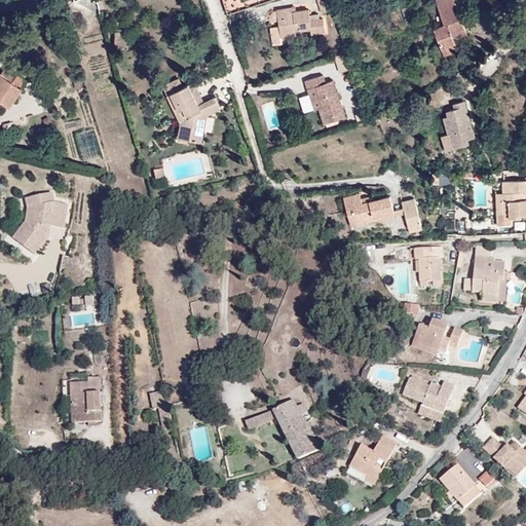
[(336,10),(332,0),(316,0),(322,14),(336,10)]
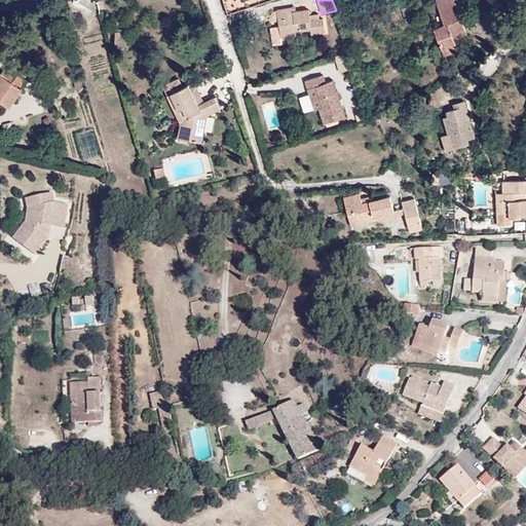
[(444,0),(443,0),(445,8),(461,4),(460,0),(444,0)]
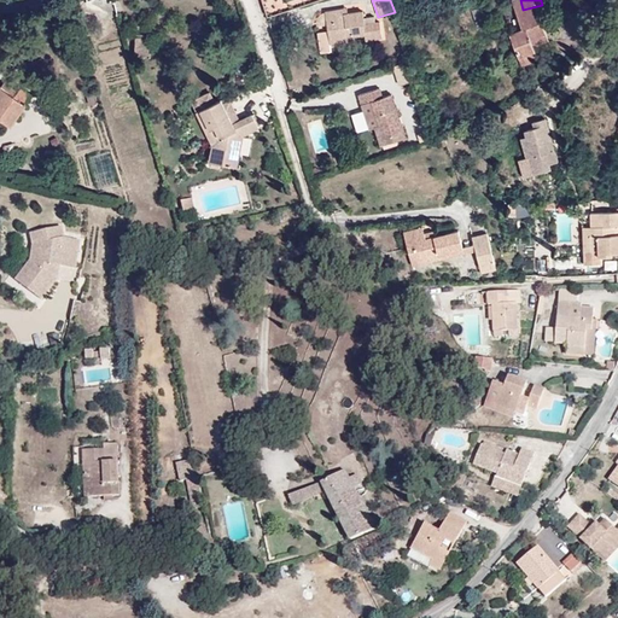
[(537,44),(553,38),(542,5),(523,10),(526,25),(513,30),(525,64),(542,58),(537,44)]
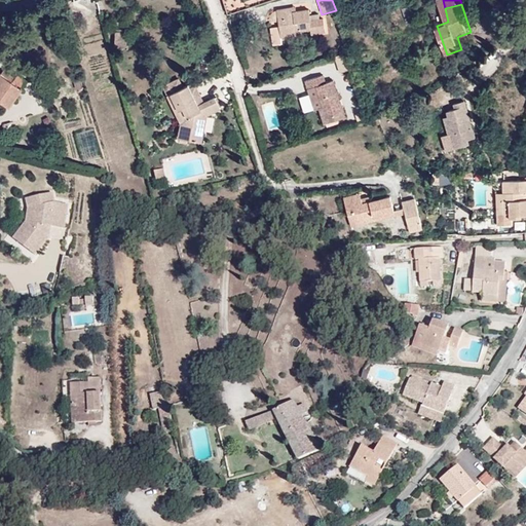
[(310,23),(308,12),(291,14),(291,10),(275,13),(279,40),(294,37),(293,34),(311,31),(310,23)]
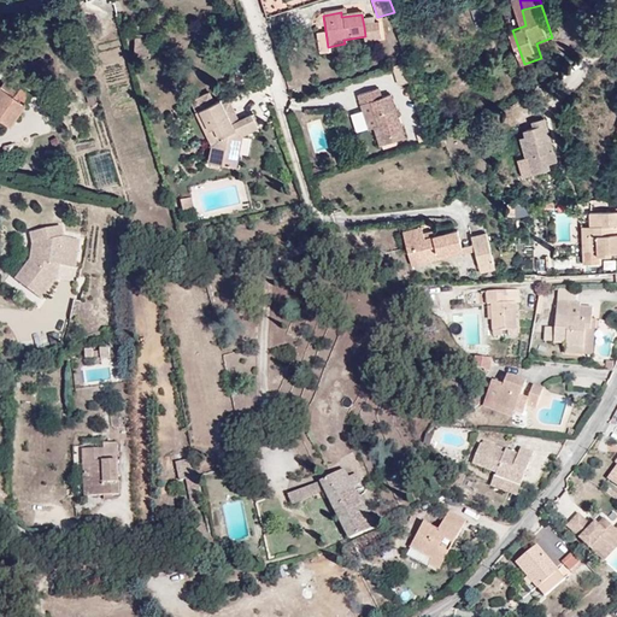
[(364,27),(365,36),(365,42),(378,41),(376,25),(364,27)]
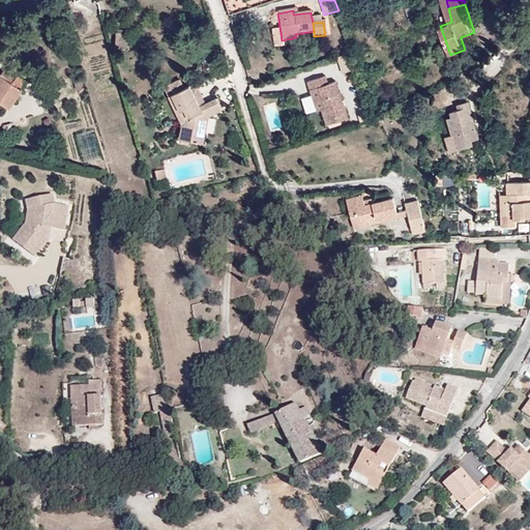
[(124,33),(114,32),(113,46),(123,47),(124,33)]
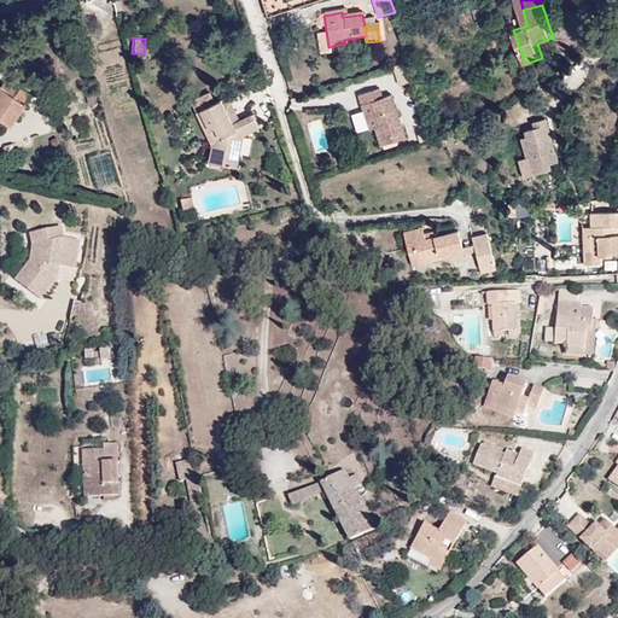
[(410,79),(406,63),(395,66),(400,82),(410,79)]
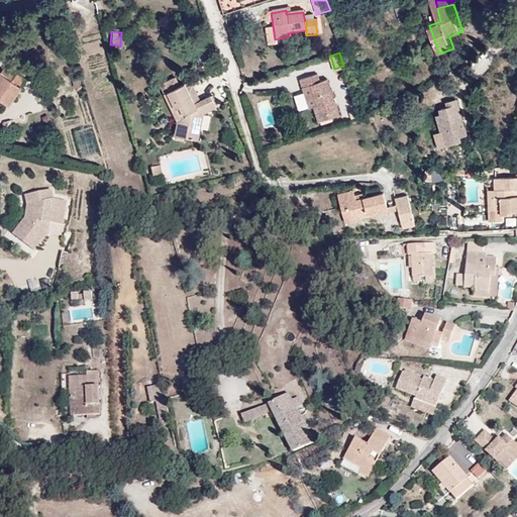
[(0,98),(8,104),(26,78),(17,71),(11,79),(0,71),(0,98)]
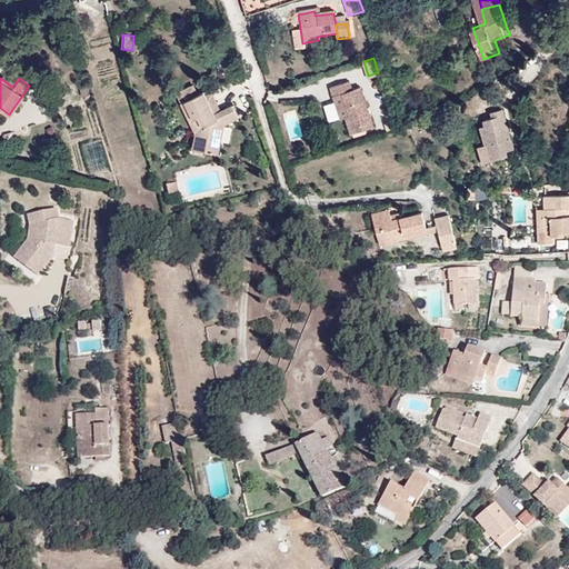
[(376,127),(362,86),(356,88),(352,81),(332,87),(335,96),(345,93),(351,116),(347,118),(351,131),(355,133),(376,127)]
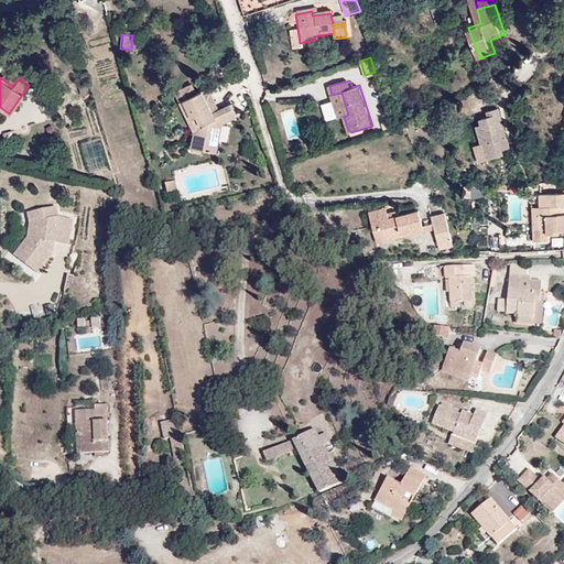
[(173,91),(177,101),(195,94),(192,84),(173,91)]
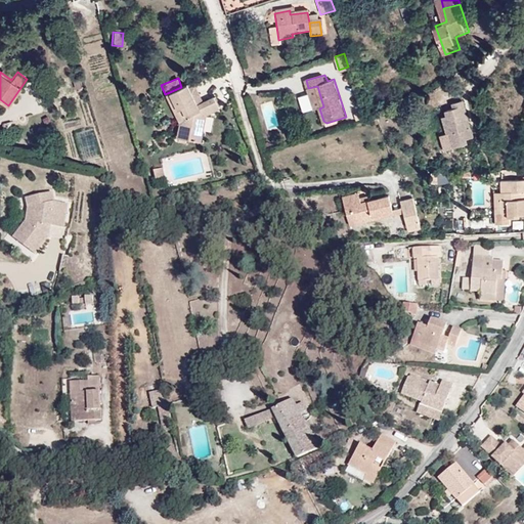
[(203,117),(216,111),(211,98),(194,104),(185,85),(165,94),(177,121),(174,139),(197,143),(203,117)]
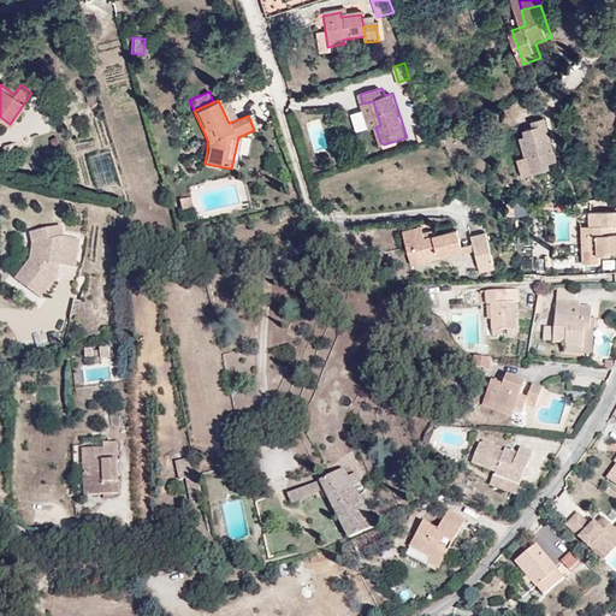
[(380,125),(373,101),(362,104),(369,129),(375,128),(380,125)]
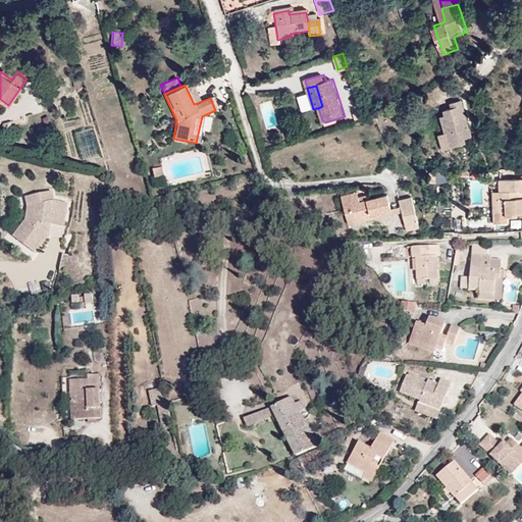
[(471,138),(461,100),(448,104),(450,112),(433,117),(439,140),(445,139),(448,150),(465,145),(464,141),(471,138)]
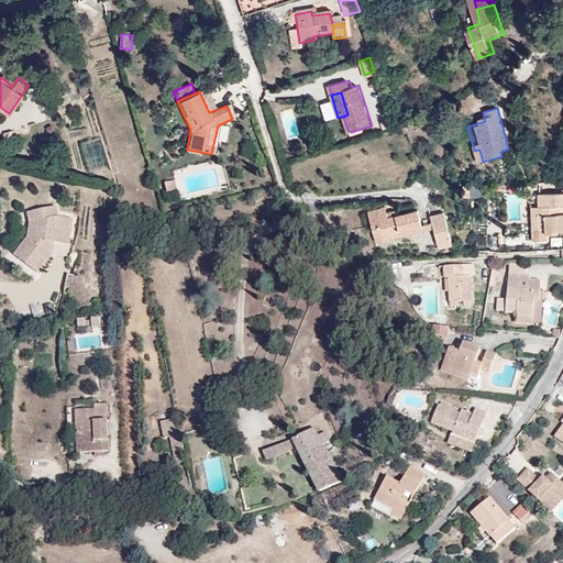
[(162,184),(164,194),(174,191),(172,181),(162,184)]
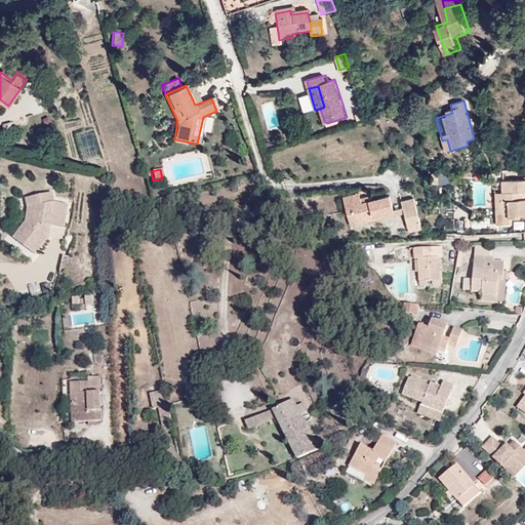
[(437,173),(439,184),(450,182),(448,171),(437,173)]
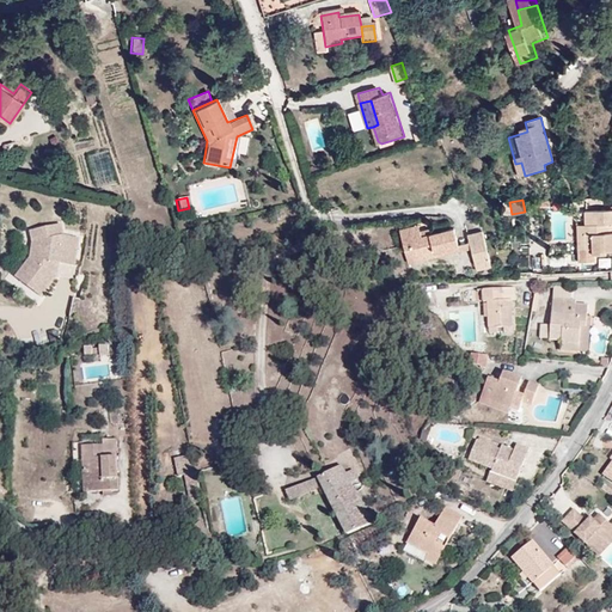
[(579,227),(579,232),(586,232),(587,252),(580,252),(580,263),(595,263),(595,256),(606,256),(606,252),(611,252),(611,234),(611,236),(611,226),(611,213),(587,214),(587,227),(579,227)]
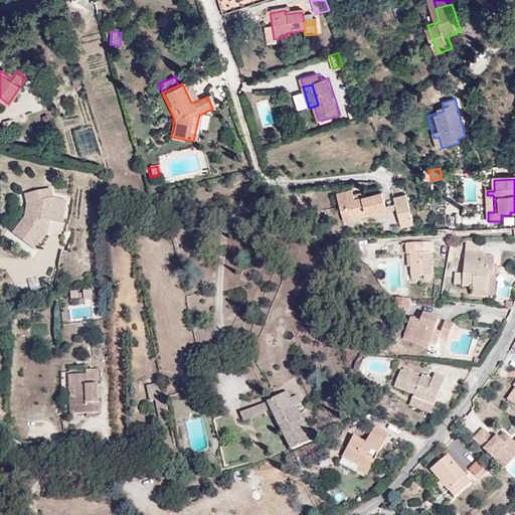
[(64,227),(68,201),(53,199),(51,189),(32,193),(28,219),(14,237),(34,251),(54,226),(64,227)]
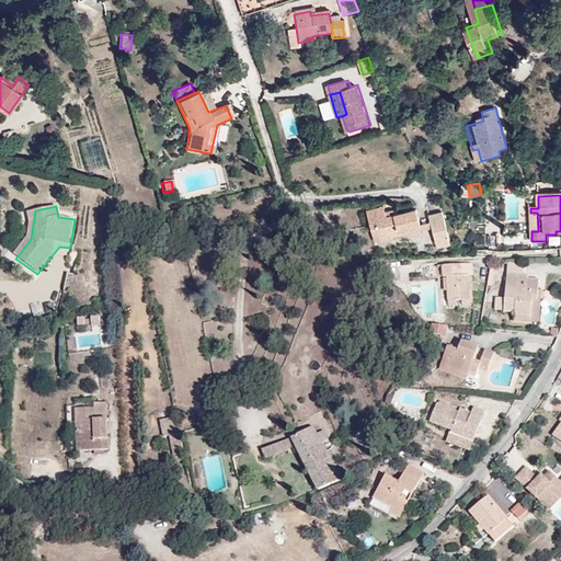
[(421,227),(416,212),(387,219),(385,208),(367,213),(375,243),(422,231),(421,227)]
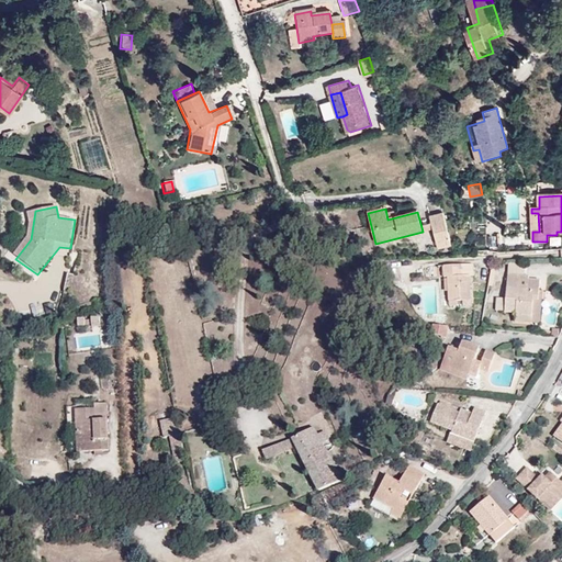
[(31,239),(35,211),(26,213),(24,237),(10,255),(15,259),(31,239)]
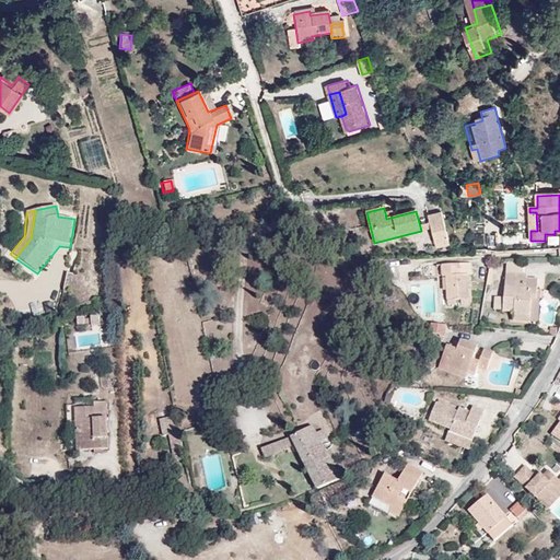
[(441,213),(429,217),(431,224),(432,229),(438,249),(450,246),(441,213)]
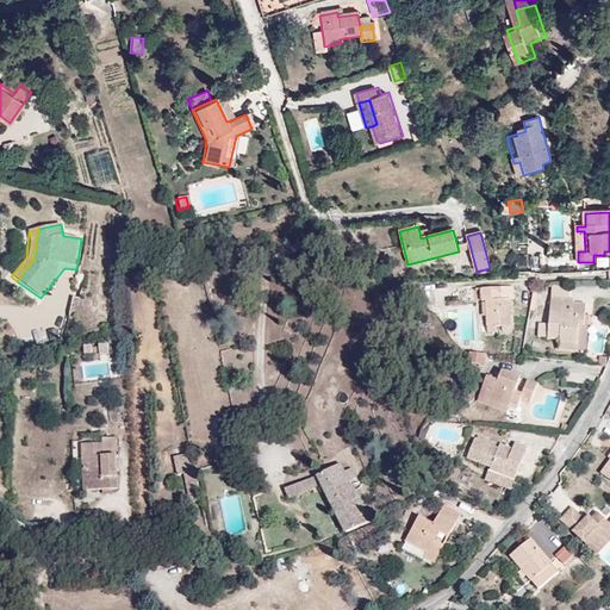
[(520,286),(481,287),(481,302),(486,302),(487,325),(516,324),(515,299),(520,299),(520,286)]
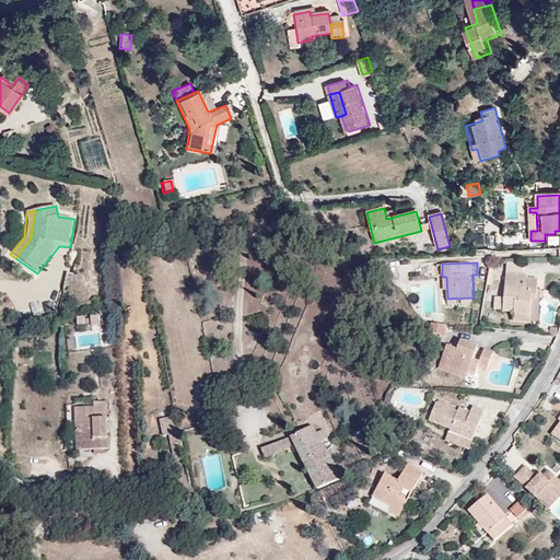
[(534,269),(534,264),(511,263),(510,272),(533,275),(534,269)]
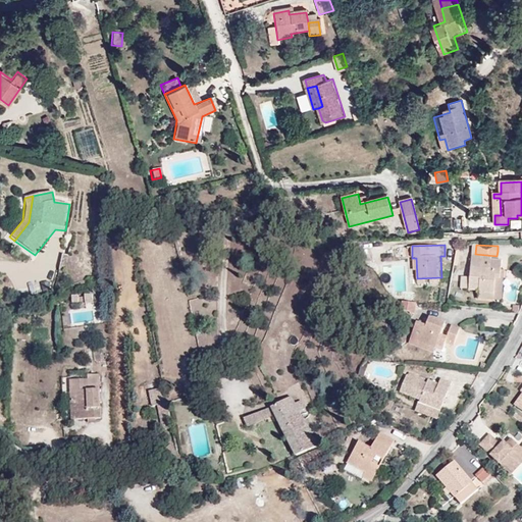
[(506,272),(507,252),(498,251),(497,256),(475,254),(473,283),(484,284),(484,286),(501,288),(502,272),(506,272)]
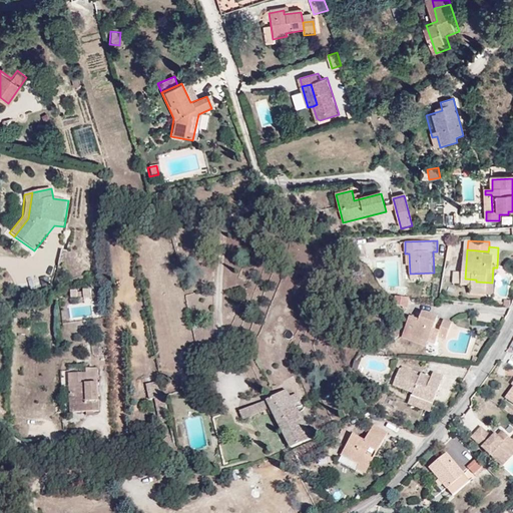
[(493,268),(492,283),(491,289),(498,289),(500,260),(497,260),(497,268),(493,268)]
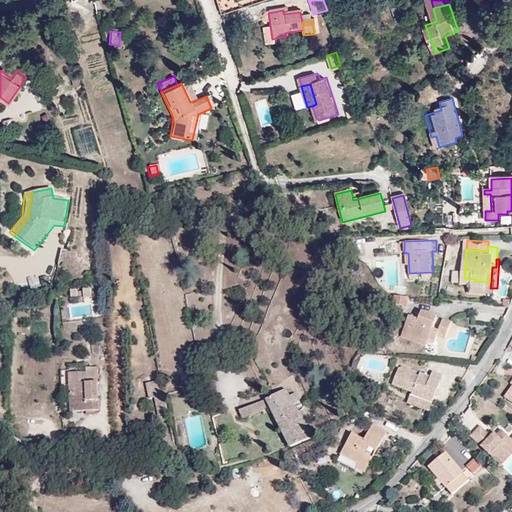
[(450,283),(458,283),(458,271),(451,271),(450,283)]
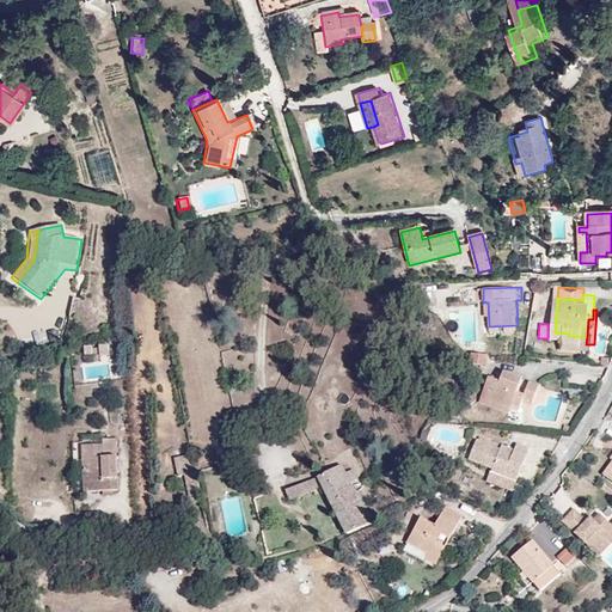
[(470,352),(469,361),(484,365),(487,356),(470,352)]
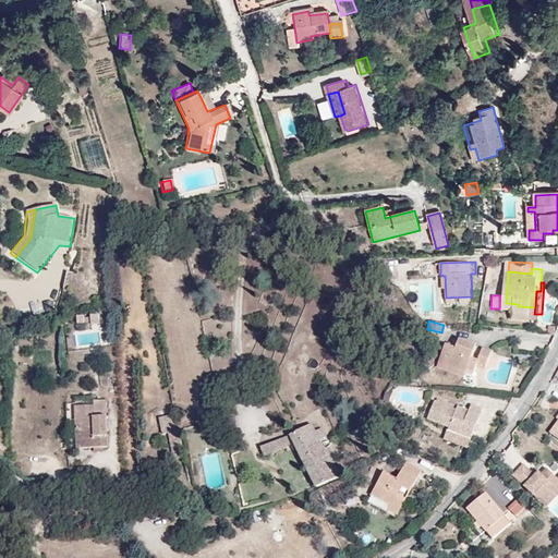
[(478,371),(487,354),(476,350),(473,359),(468,358),(473,347),(453,338),(449,348),(439,343),(433,358),(444,363),(441,367),(459,376),(460,373),(466,375),(470,367),(478,371)]
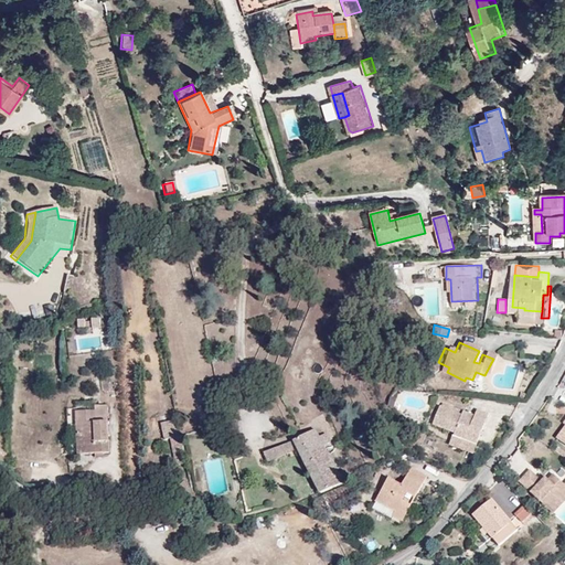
[(465,381),(447,372),(445,379),(461,387),(465,381)]
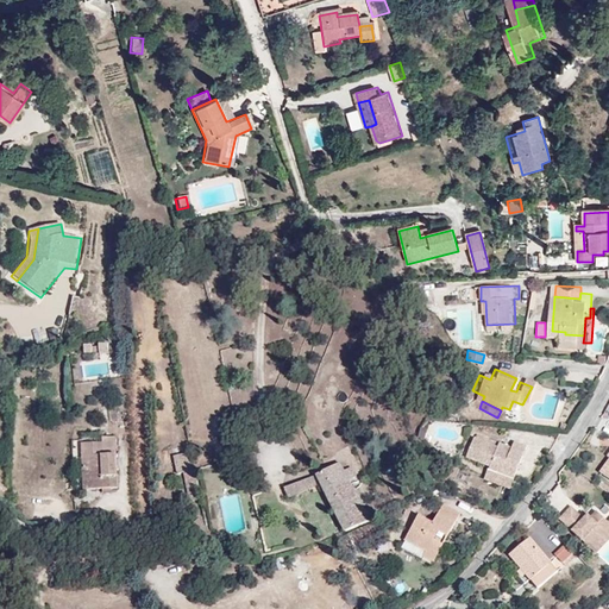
[(510,482),(526,445),(512,440),(508,447),(496,443),(494,445),(472,437),(463,458),(485,468),(487,472),(510,482)]
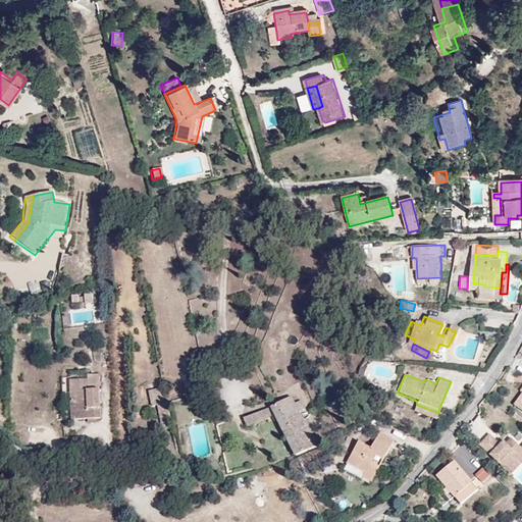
[(103,422),(101,376),(86,376),(86,381),(71,382),(72,405),(81,405),(81,422),(103,422)]
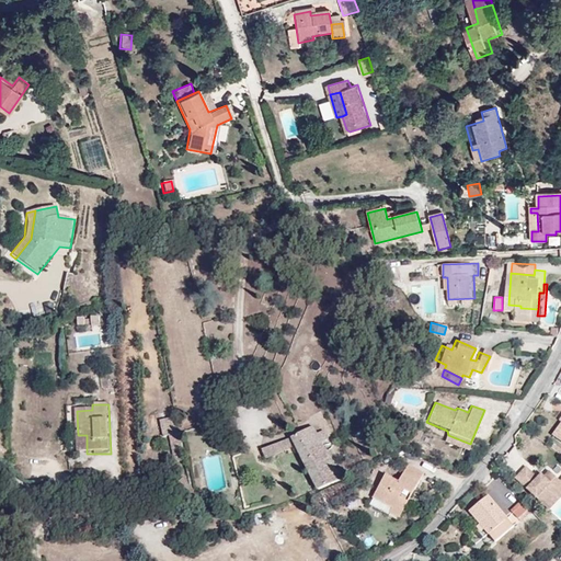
[(182,454),(178,424),(167,426),(170,455),(182,454)]
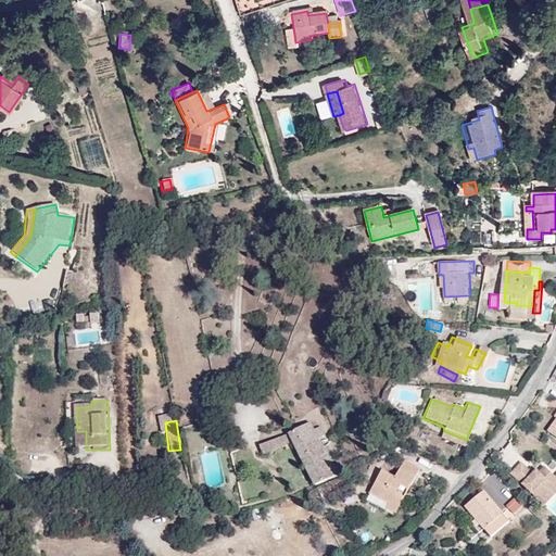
[(338,482),(317,440),(323,437),(318,428),(312,431),(307,424),(287,433),(317,493),(338,482)]
